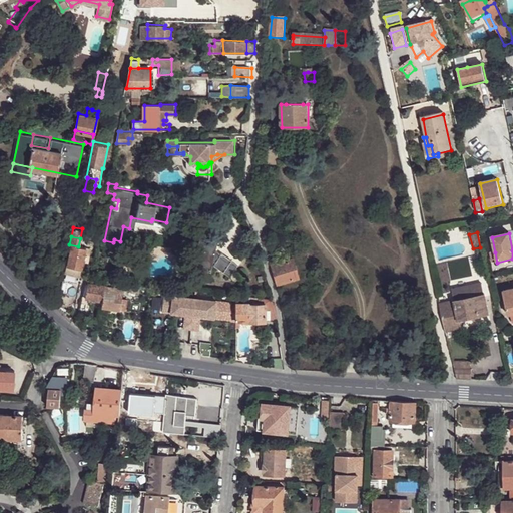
[(69,244),(65,264),(81,268),(85,247),(78,246),(69,244)]
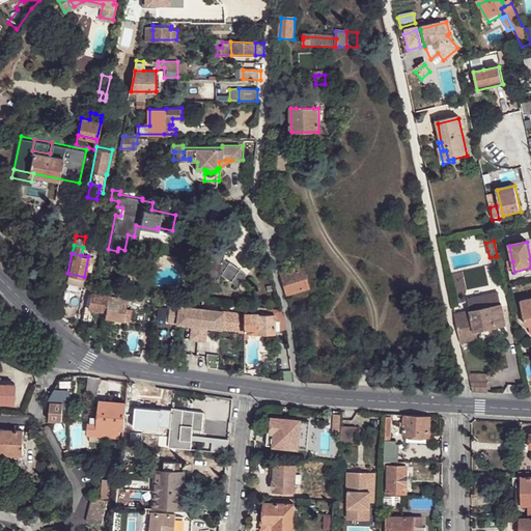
[(221,274),(228,261),(221,256),(210,273),(218,278),(221,274)]
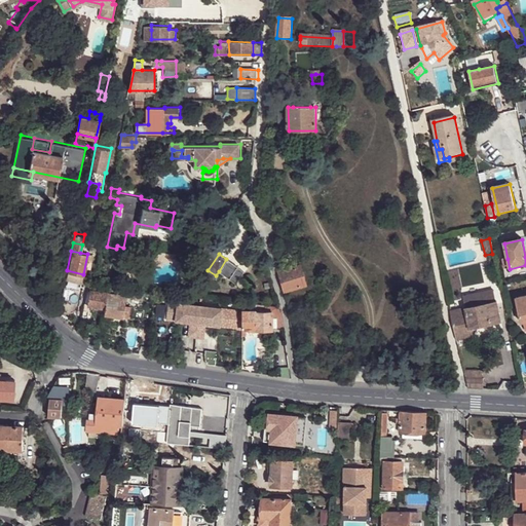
[(228,259),(226,259),(219,271),(229,278),(236,266),(236,265),(228,259)]
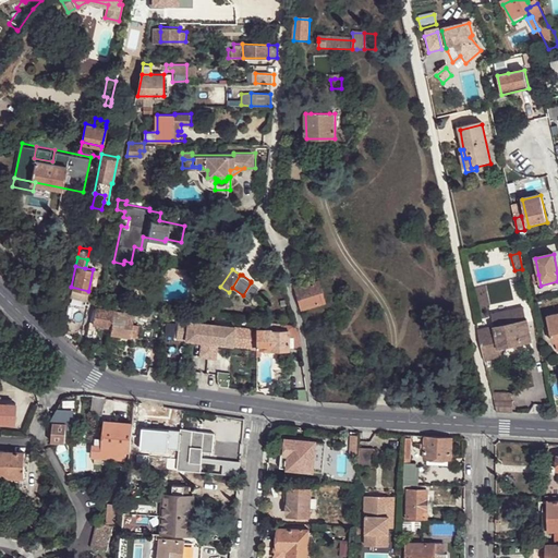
[(251,282),(243,295),(249,299),(257,287),(251,282)]
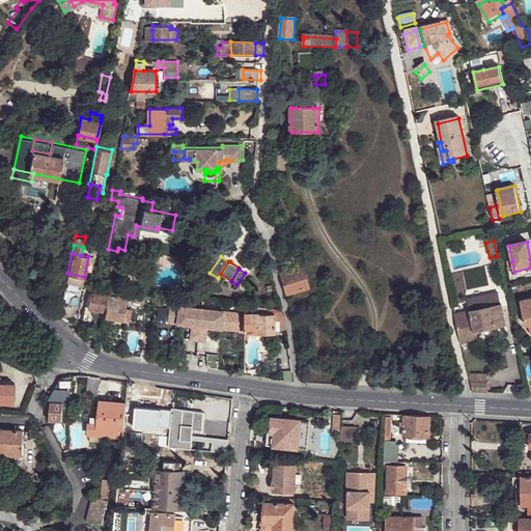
[(282,275),(287,296),(310,288),(303,270),(282,275)]
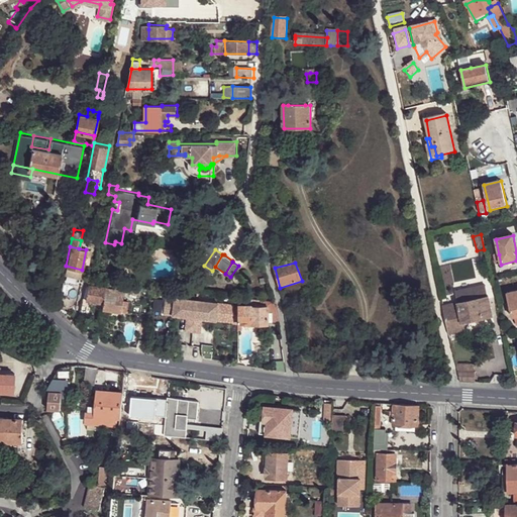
[(65,274),(80,277),(82,270),(66,266),(65,274)]
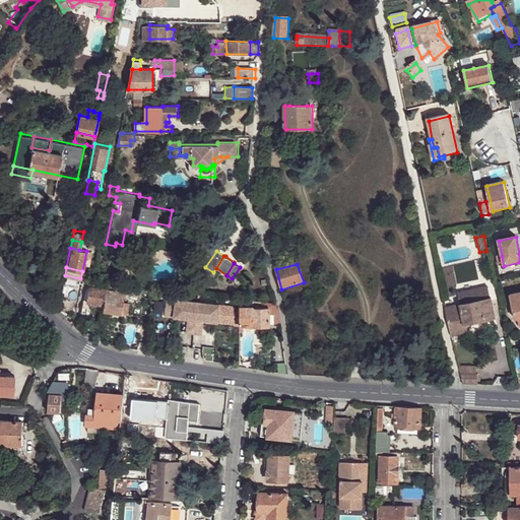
[(105,305),(107,289),(88,286),(85,302),(88,302),(105,305)]
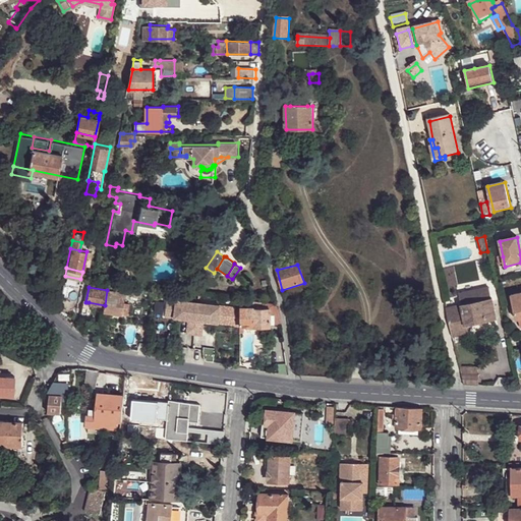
[(138,296),(139,288),(129,287),(128,295),(138,296)]
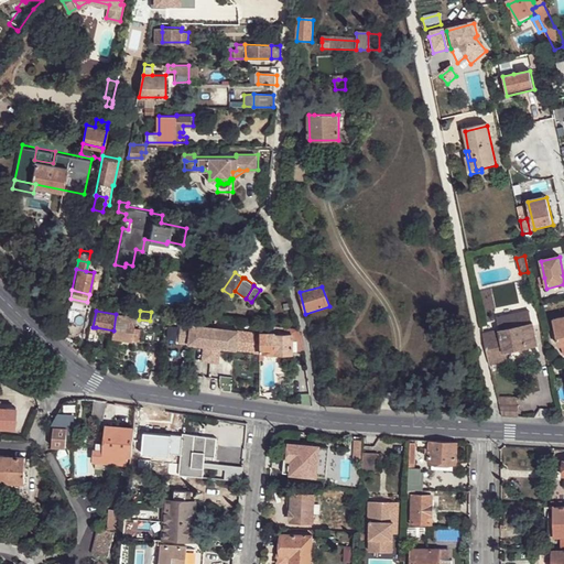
[(530,313),(520,315),(523,327),(533,325),(530,313)]
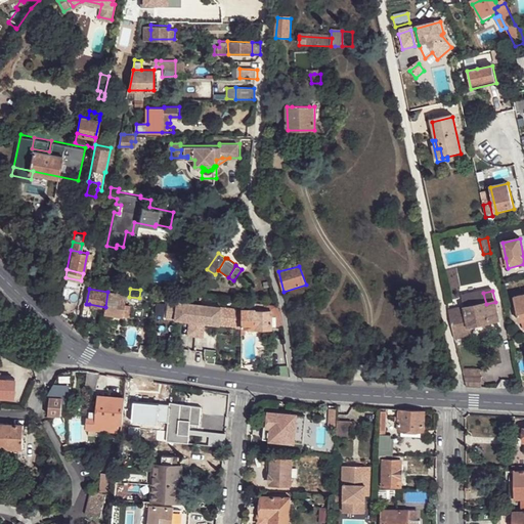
[(125,295),(107,292),(105,307),(104,313),(123,315),(124,305),(125,295)]
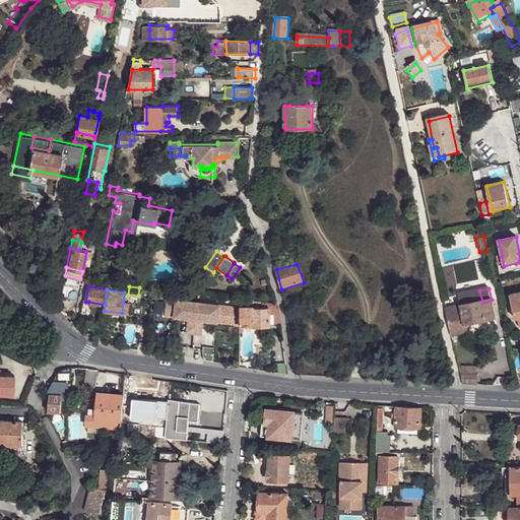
[(461,307),(446,310),(448,318),(451,328),(451,330),(467,326),(497,319),(492,300),(482,302),(479,290),(459,296),(461,307)]
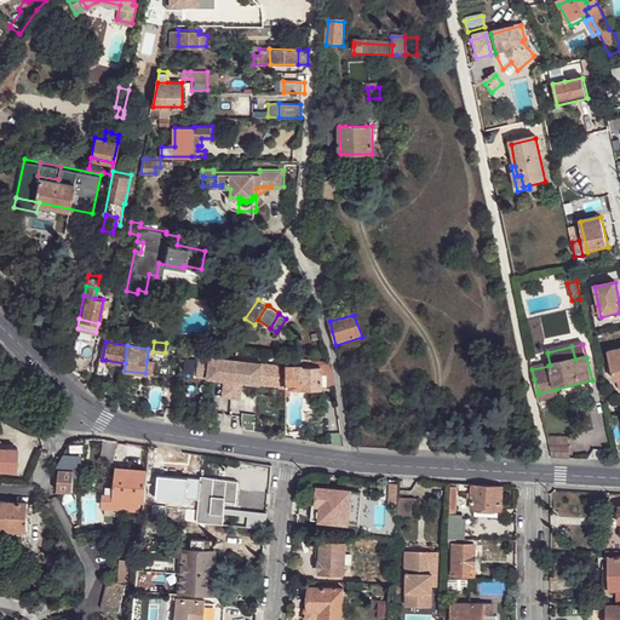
[(619,349),(609,352),(615,382),(618,380),(619,390),(619,349)]
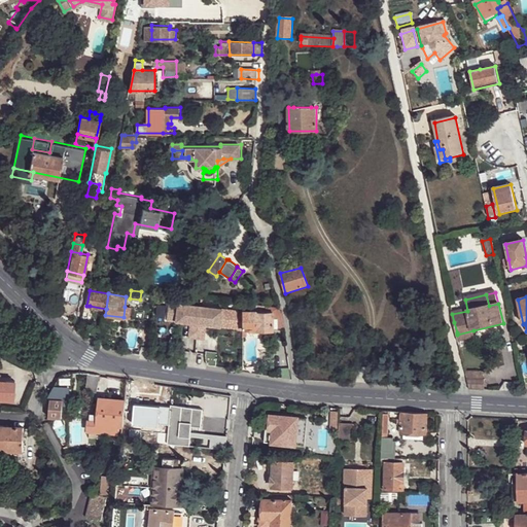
[(71,306),(61,302),(58,314),(66,321),(71,306)]
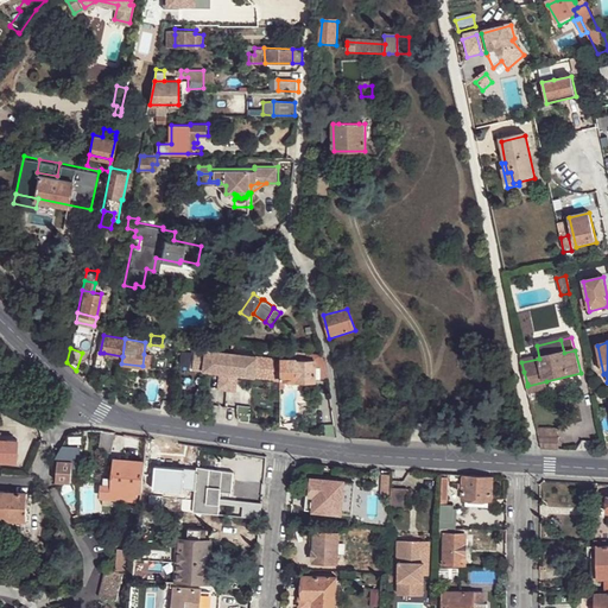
[(200,352),(198,371),(220,372),(219,388),(227,388),(228,373),(229,353),(200,352)]
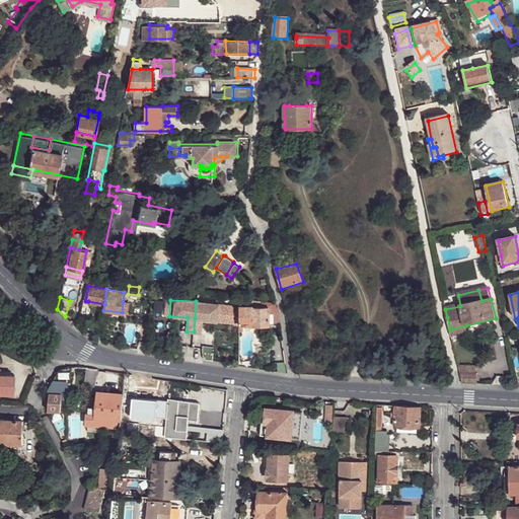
[(221,302),(196,301),(195,318),(194,331),(202,331),(203,318),(220,319),(221,302)]
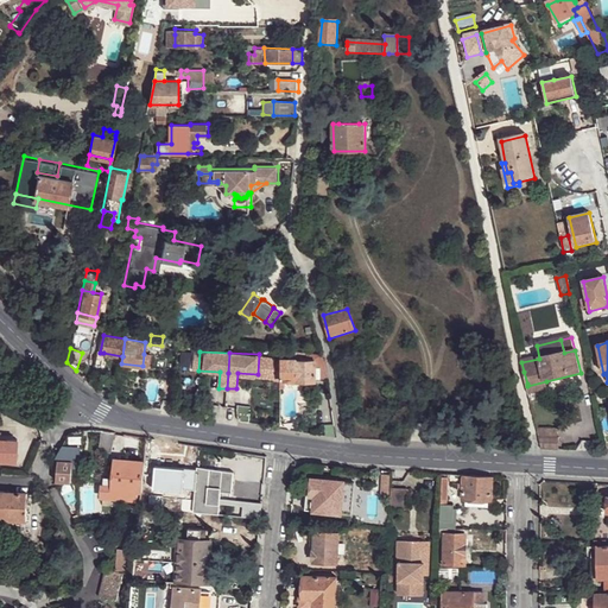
[(327,379),(323,354),(305,353),(305,359),(314,359),(312,379),(327,379)]
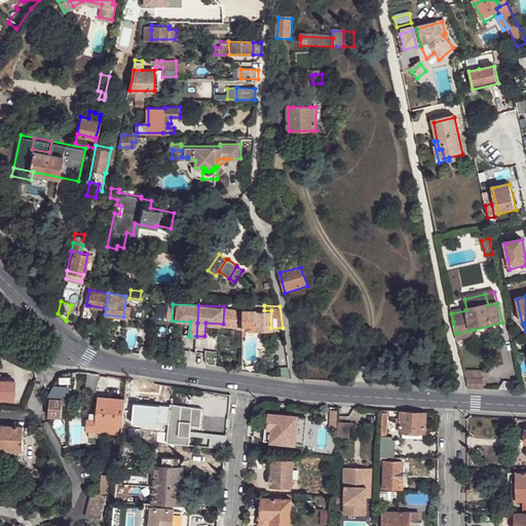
[(241,322),(241,328),(254,328),(254,329),(270,329),(270,328),(271,310),(264,310),(241,310),(241,322)]
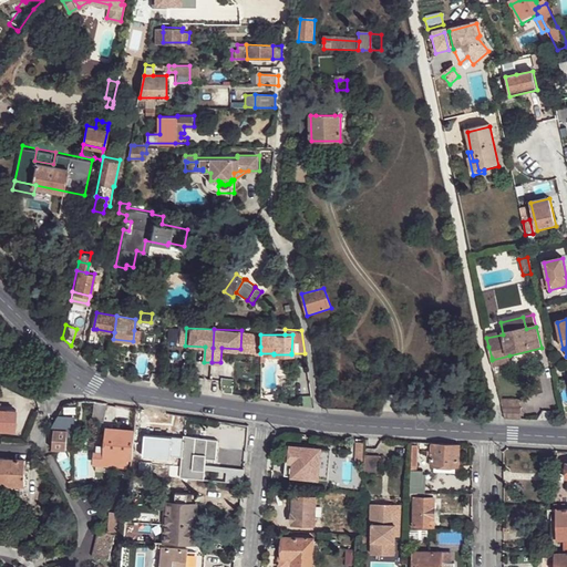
[(509,356),(492,360),(494,367),(494,370),(512,366),(509,356)]
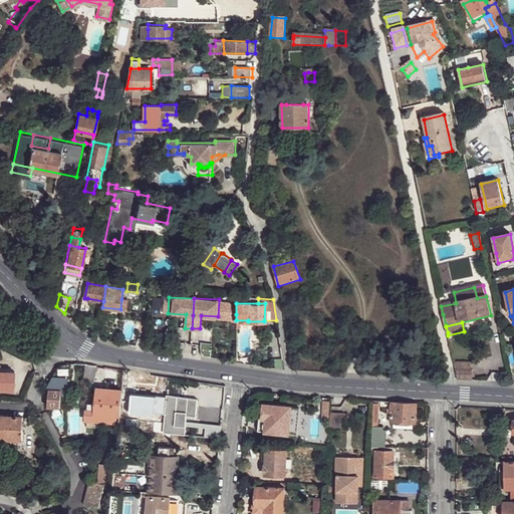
[(95,365),(86,364),(84,379),(93,381),(95,365)]
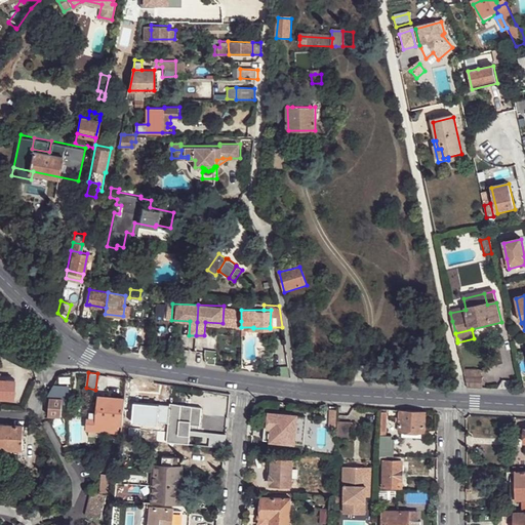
[(0,398),(14,399),(15,379),(0,378),(0,398)]
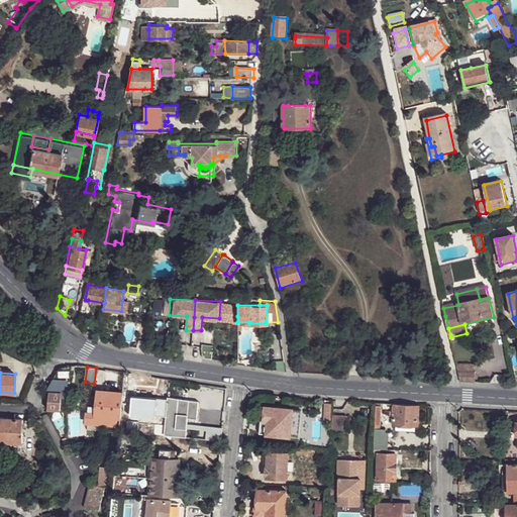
[(476,376),(459,375),(461,385),(466,385),(476,385),(477,376),(476,376)]
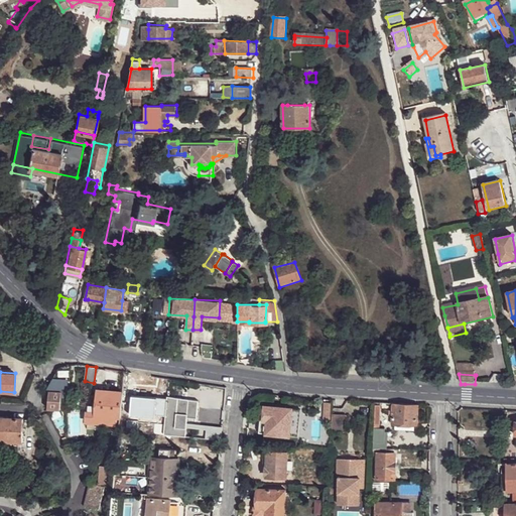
[(122,397),(122,392),(98,389),(98,393),(97,405),(96,412),(96,415),(107,416),(120,417),(121,408),(122,397)]
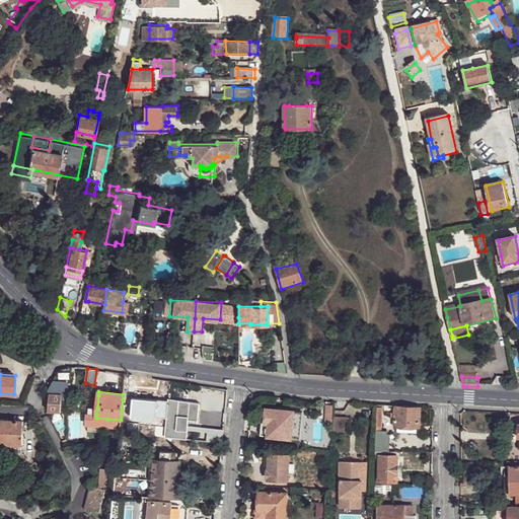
[(61,412),(62,393),(50,392),(50,393),(49,412),(61,412)]
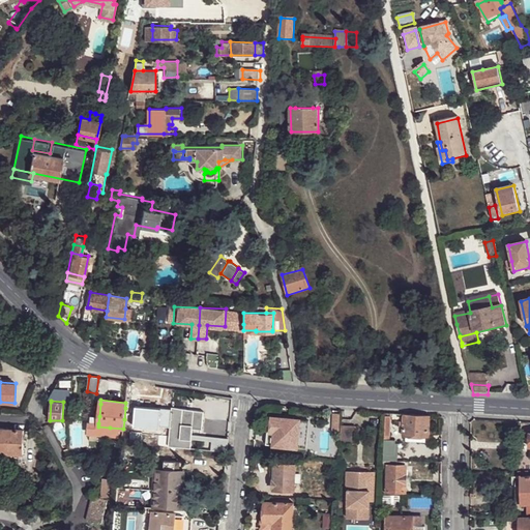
[(138,409),(125,408),(124,419),(137,421),(138,409)]
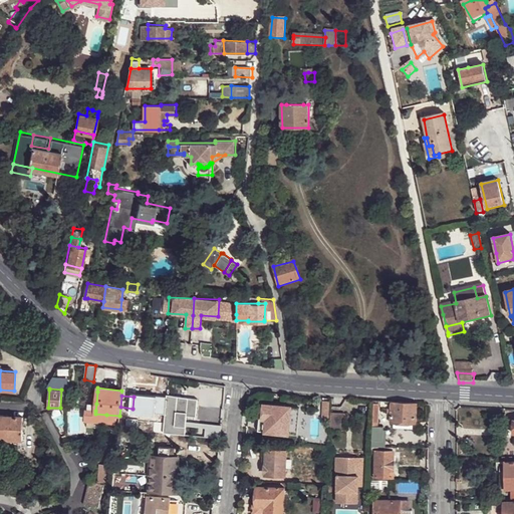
[(197,399),(167,397),(163,433),(185,436),(185,426),(186,422),(186,415),(196,416),(197,399)]
